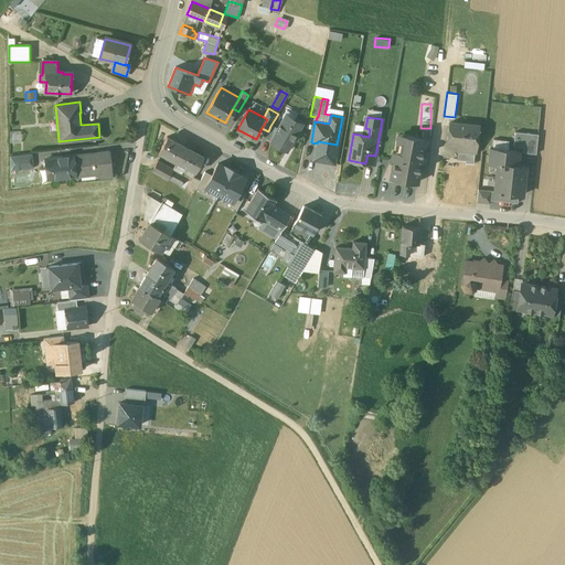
[(288,123),(281,118),(276,128),(268,140),(286,150),(300,126),(290,119),(288,123)]
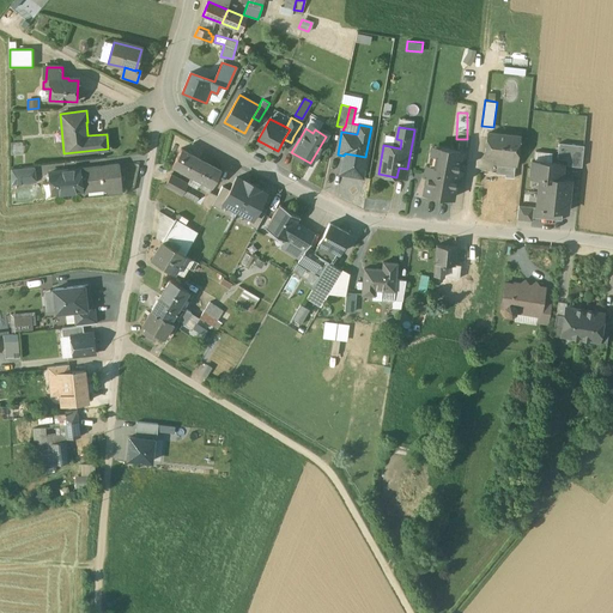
[(519,137),(489,133),(486,157),(492,157),(492,156),(497,156),(516,158),(516,157),(514,156),(515,138),(519,138),(519,137)]
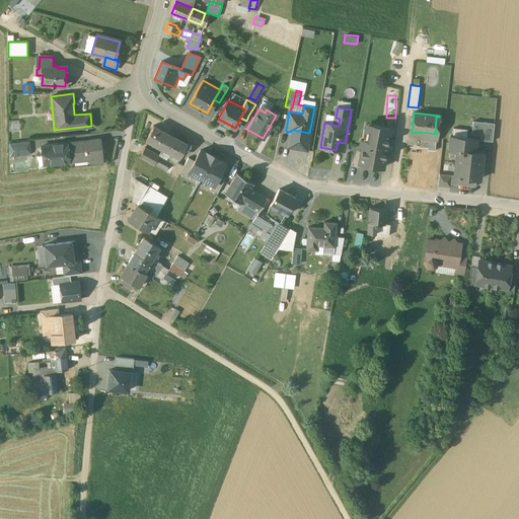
[(246,121),(242,127),(246,129),(253,118),(248,116),(246,121)]
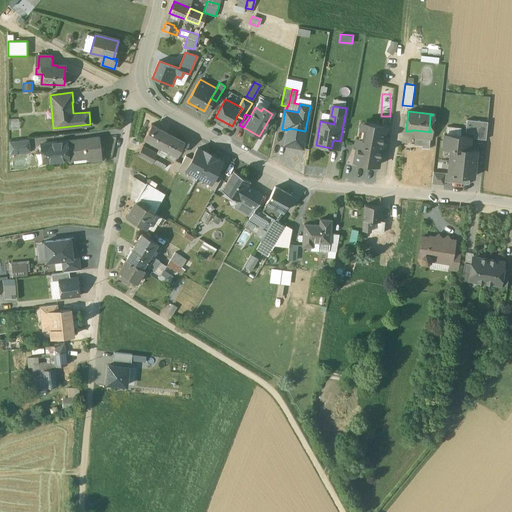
[(488,122),(466,119),(465,132),(474,133),(473,138),(486,139),(488,122)]
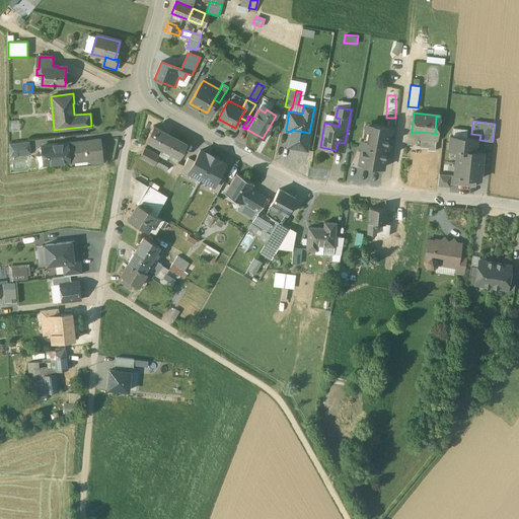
[(389,128),(365,124),(362,140),(360,140),(359,146),(361,147),(358,162),(382,167),(385,151),(387,151),(388,145),(386,144),(389,128)]
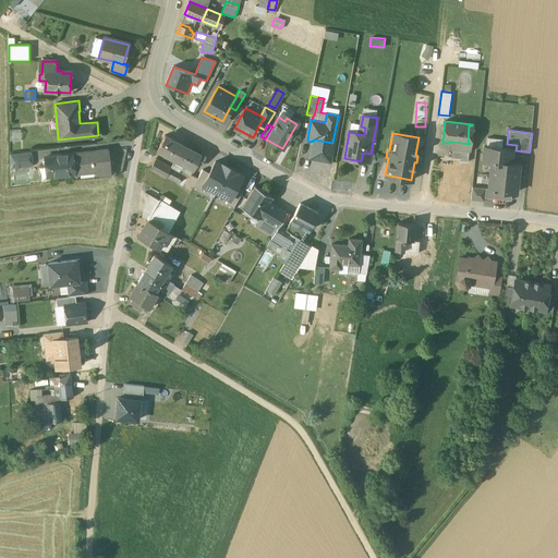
[(183,144),(165,134),(157,150),(176,160),(176,159),(183,144)]
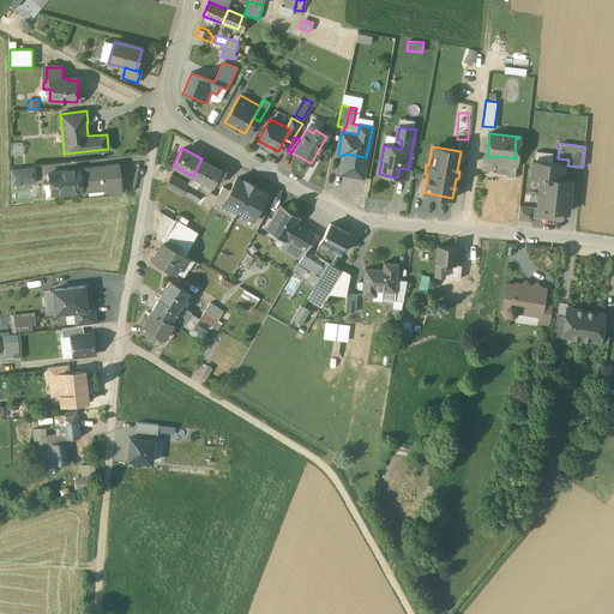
[(366,157),(345,154),(344,156),(347,156),(343,174),(362,178),(366,157)]
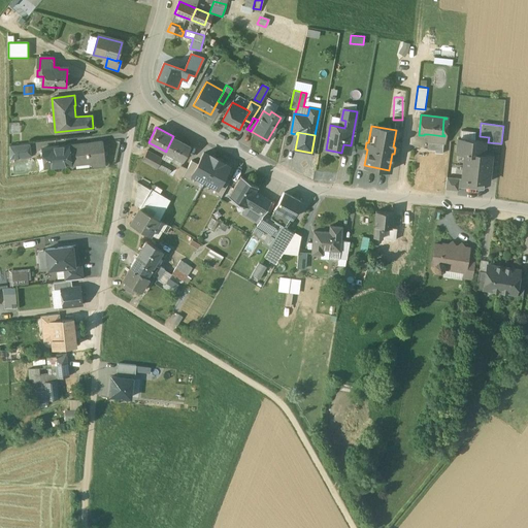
[(444,136),(428,134),(427,142),(442,143),(443,144),(444,136)]
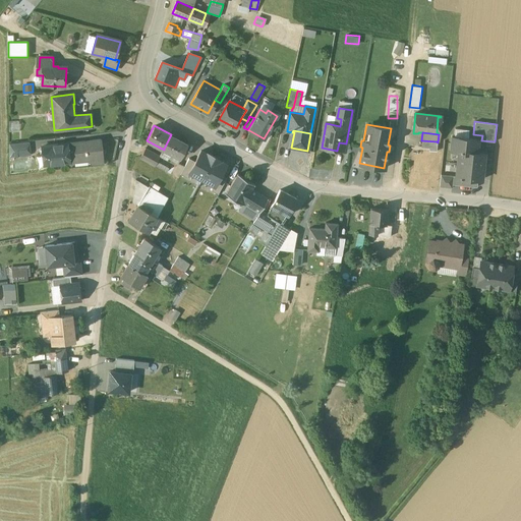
[(188,143),(171,134),(164,149),(181,158),(188,143)]
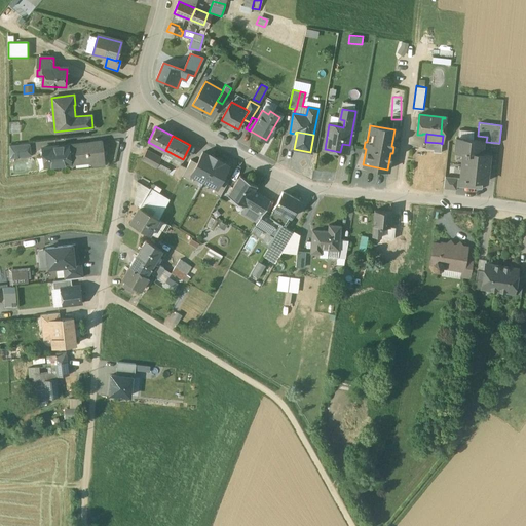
[(482,141),(456,138),(454,152),(463,153),(463,152),(481,154),(482,141)]
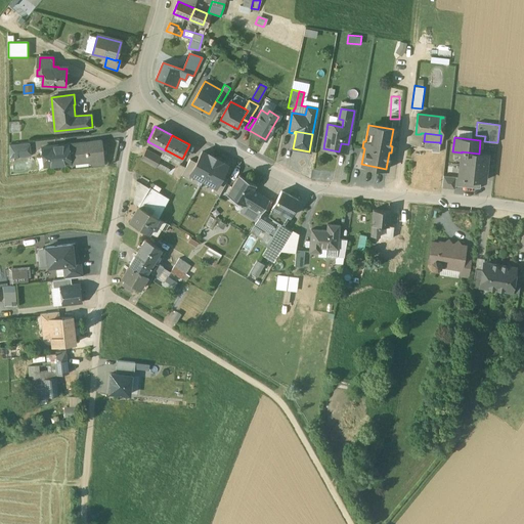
[(100,140),(67,144),(68,163),(69,163),(102,159),(100,140)]
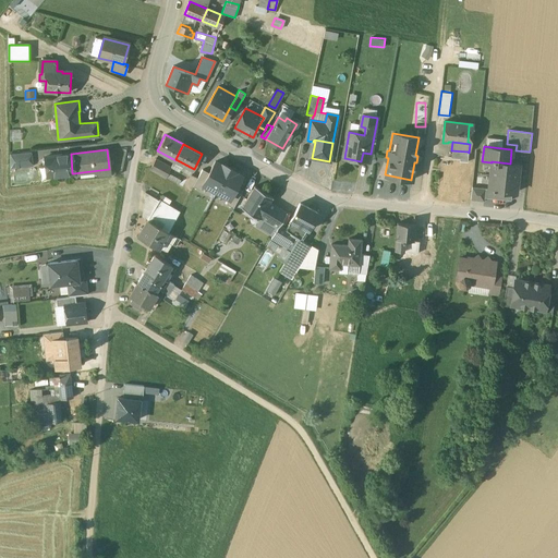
[(466,161),(468,152),(451,150),(451,160),(466,161)]
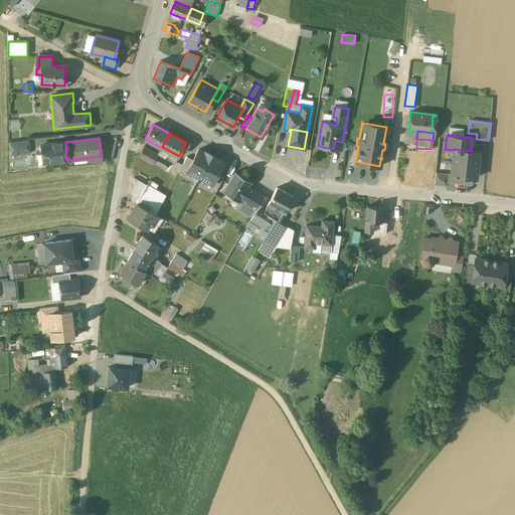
[(29,140),(9,142),(9,155),(30,153),(29,140)]
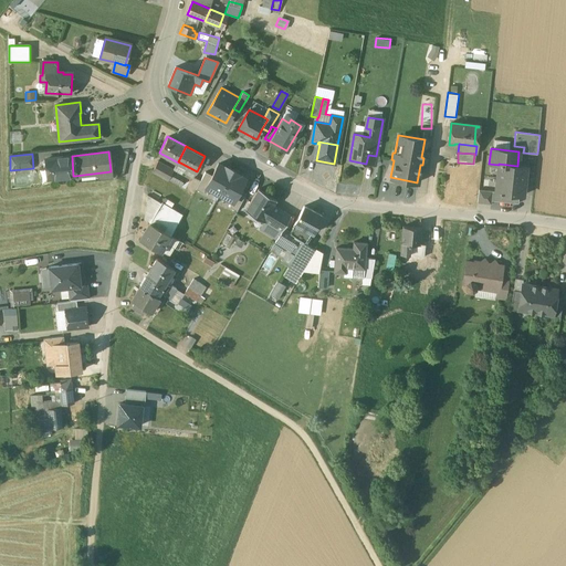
[(72,156),(46,159),(44,161),(44,166),(48,168),(48,178),(73,176),(72,156)]
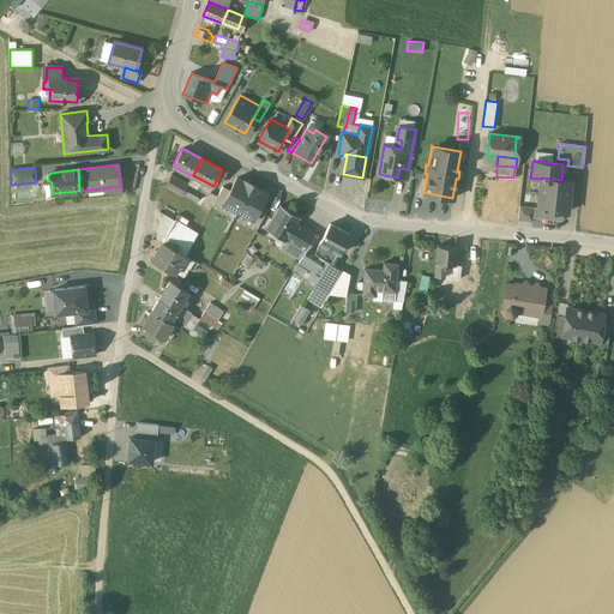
[(167,186),(184,194),(188,185),(172,176),(167,186)]
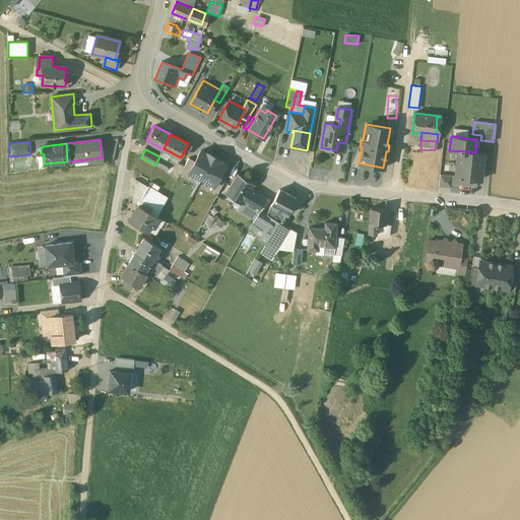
[(420,149),(418,149),(417,158),(417,163),(434,164),(435,150),(420,149)]
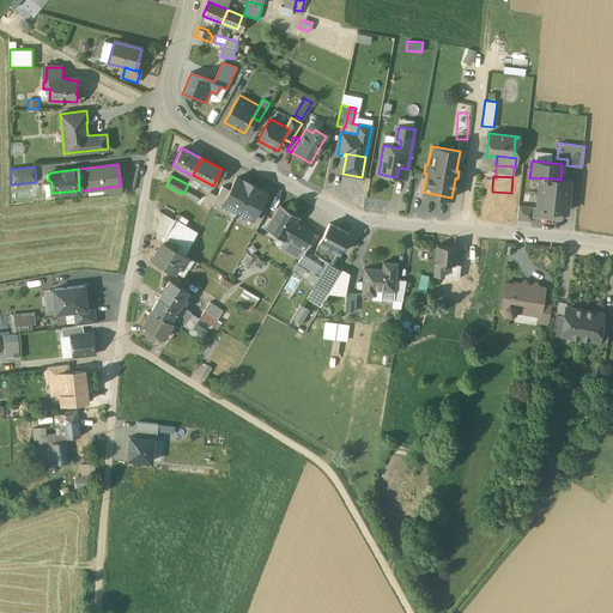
[(560,180),(540,177),(540,178),(538,192),(569,195),(570,181),(560,180)]
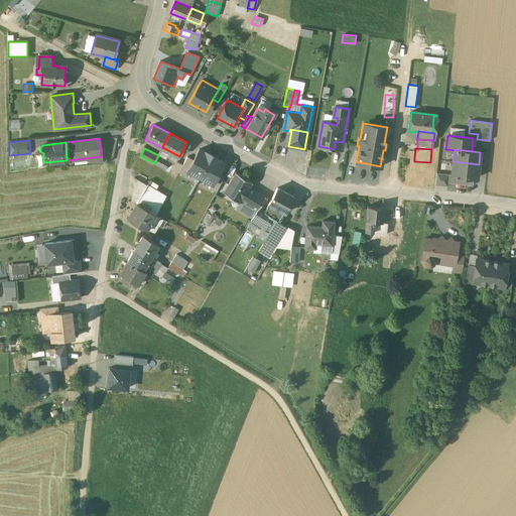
[(205,153),(200,150),(194,160),(187,170),(200,177),(212,155),(206,152),(205,153)]
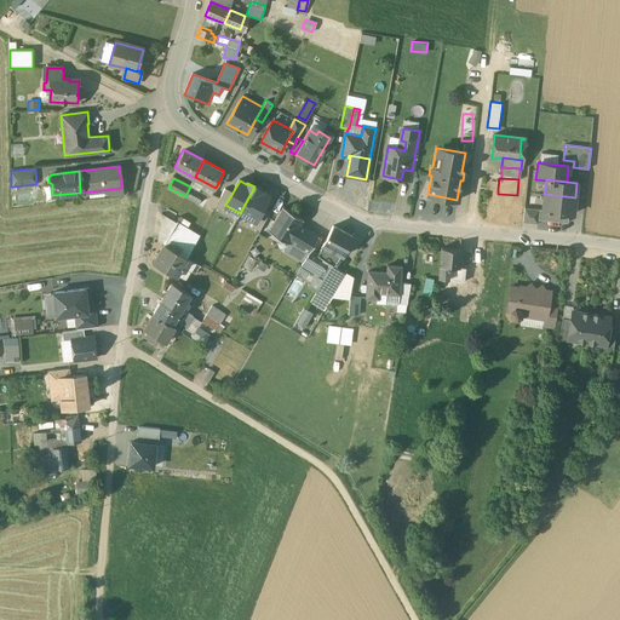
[(263,191),(254,187),(240,213),(256,222),(263,208),(269,195),(263,193),(263,191)]
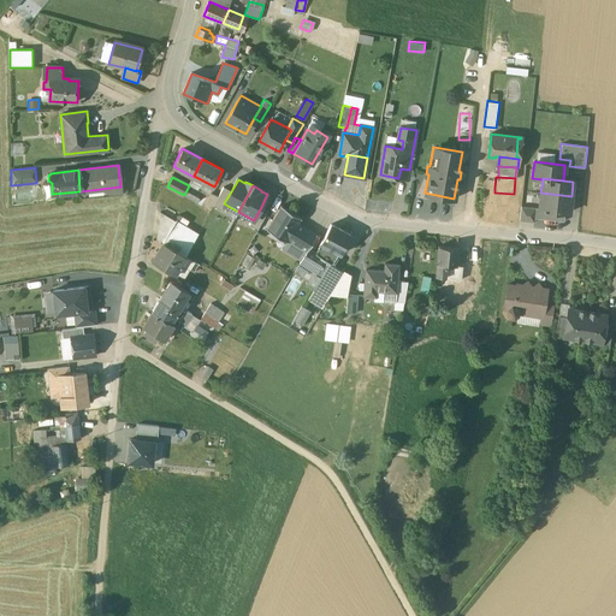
[(224,203),(231,191),(223,188),(218,196),(213,206),(221,211),(224,203)]
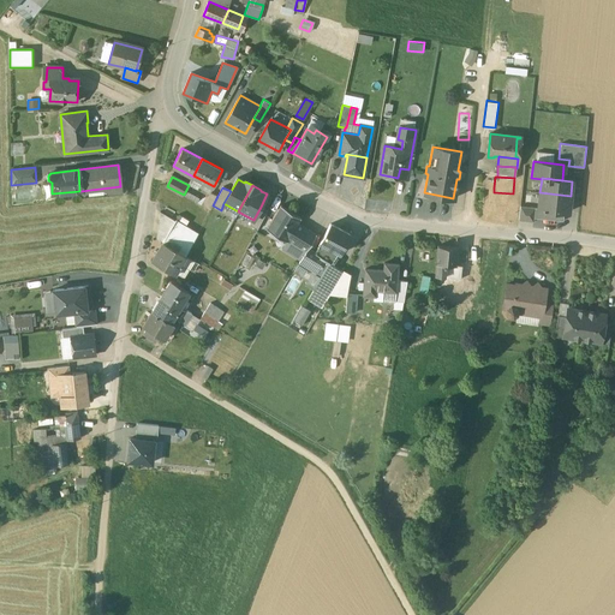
[(212,192),(204,207),(210,210),(213,206),(218,196),(212,192)]
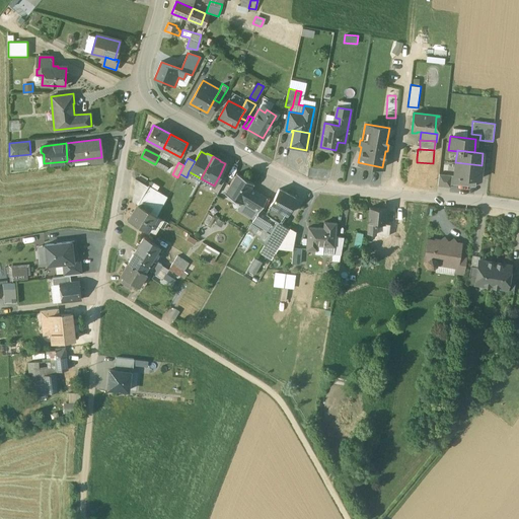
[(482,165),(455,162),(454,175),(475,177),(479,178),(482,165)]
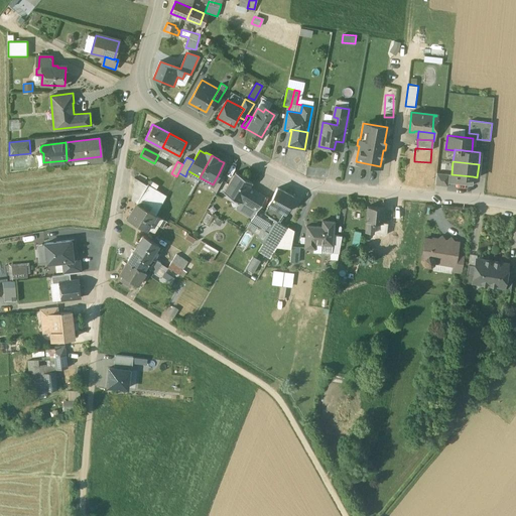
[(252,182),(236,172),(224,191),(240,202),(241,202),(249,186),(252,182)]
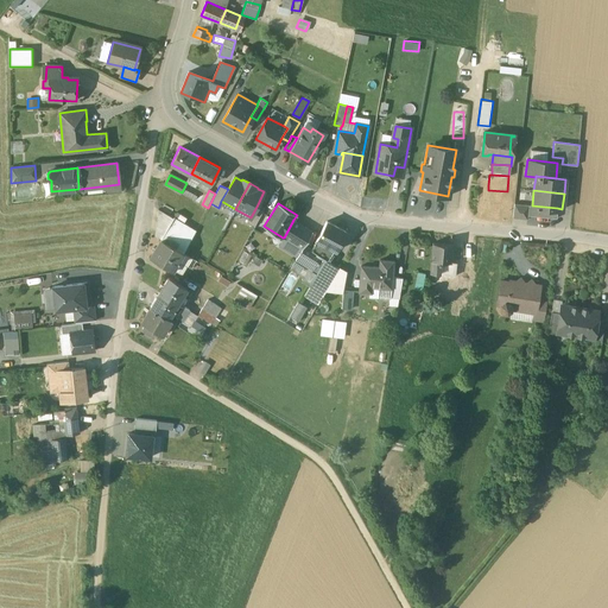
[(527,204),(514,203),(513,216),(527,219),(527,215),(526,215),(527,204)]
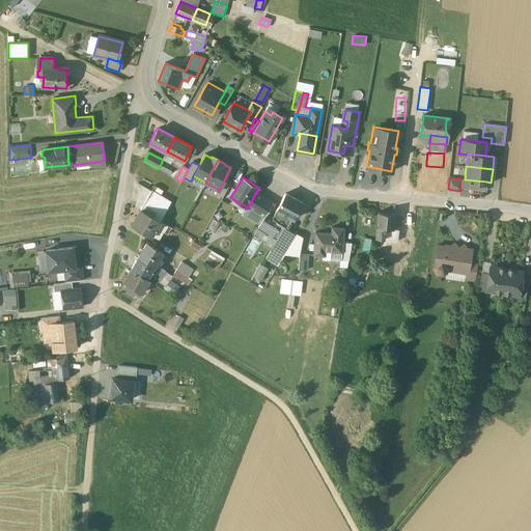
[(231,183),(225,178),(219,190),(216,195),(223,198),(231,183)]
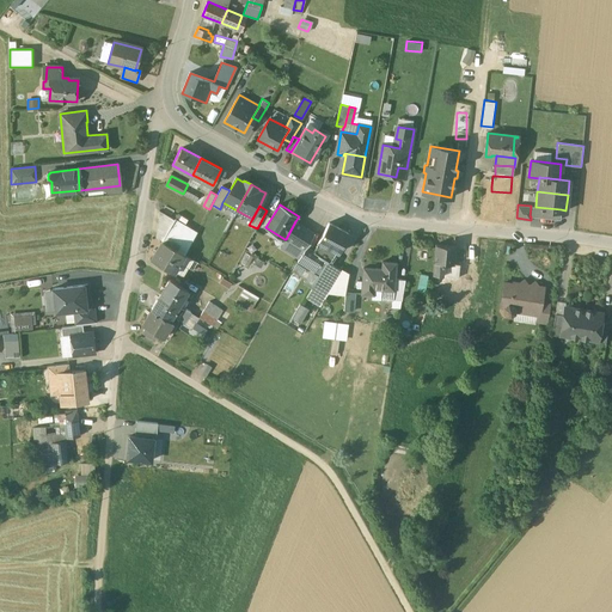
[(561,209),(536,207),(531,206),(530,216),(531,216),(560,219),(561,209)]
